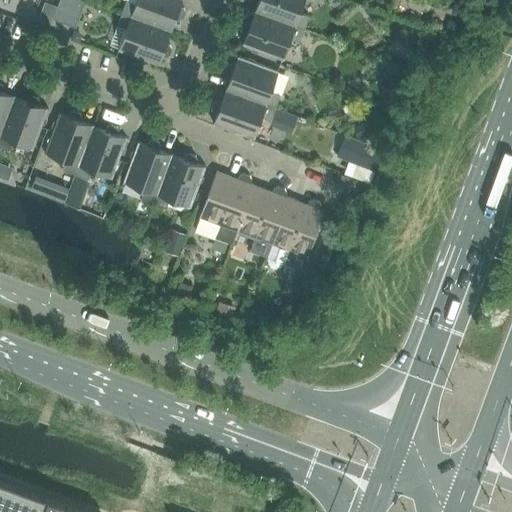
[(59,0),(52,20),(64,24),(72,0),(59,0)]
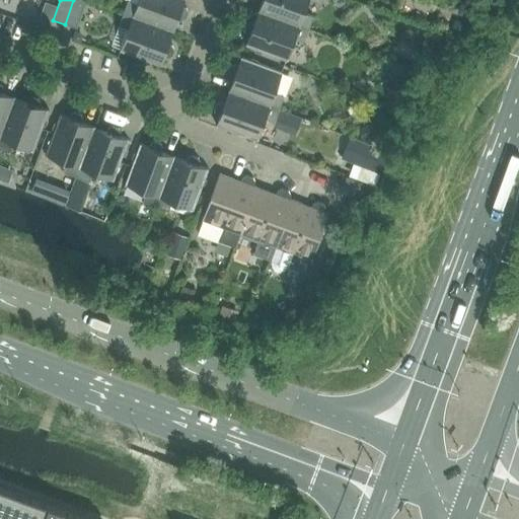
[(73,0),(65,24),(76,28),(86,0),(73,0)]
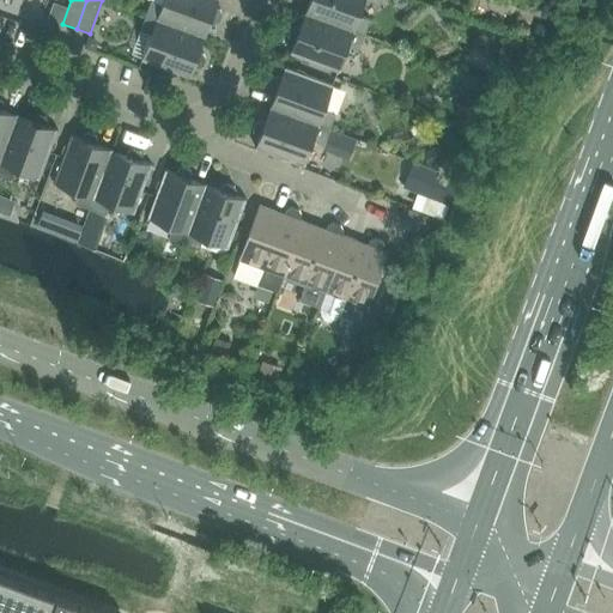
[(163,0),(162,5),(151,0),(145,16),(206,38),(211,24),(216,25),(219,22),(223,14),(220,10),(217,8),(219,0),(163,0)]
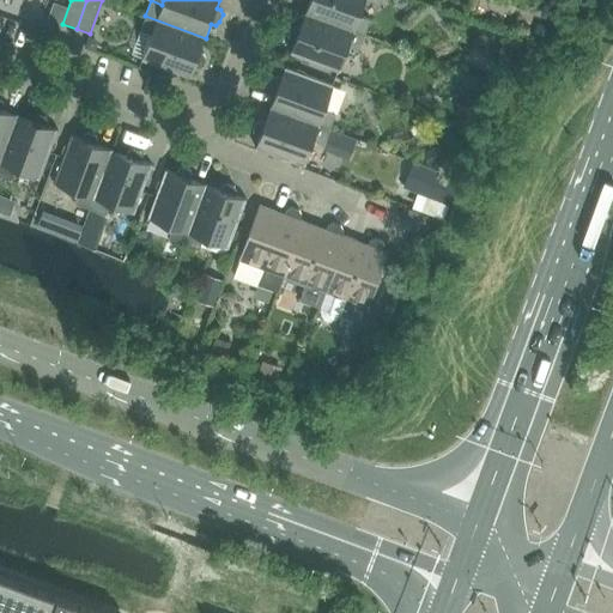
[(309,0),(305,13),(364,36),(370,20),(359,17),(364,0),(309,0)]
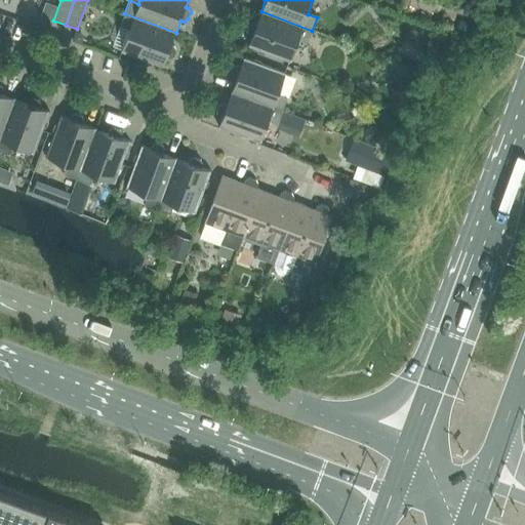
[(312,31),(261,11),(256,24),(253,23),(248,25),(246,31),(248,36),(251,37),(248,46),(290,62),(298,40),(308,43),(312,31)]
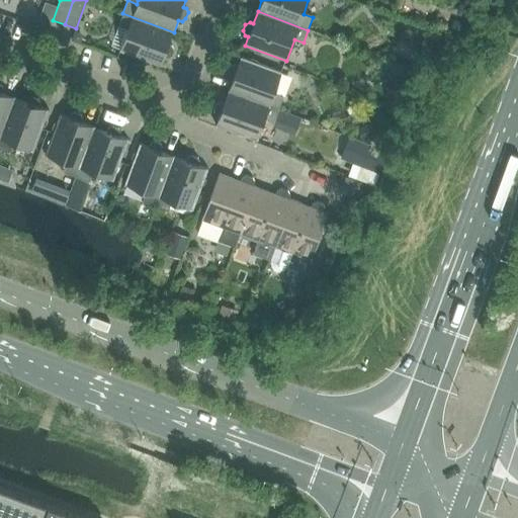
[(174,32),(122,13),(118,26),(127,29),(119,51),(161,66),(164,57),(168,59),(172,57),(174,50),(173,46),(169,45),(174,32)]
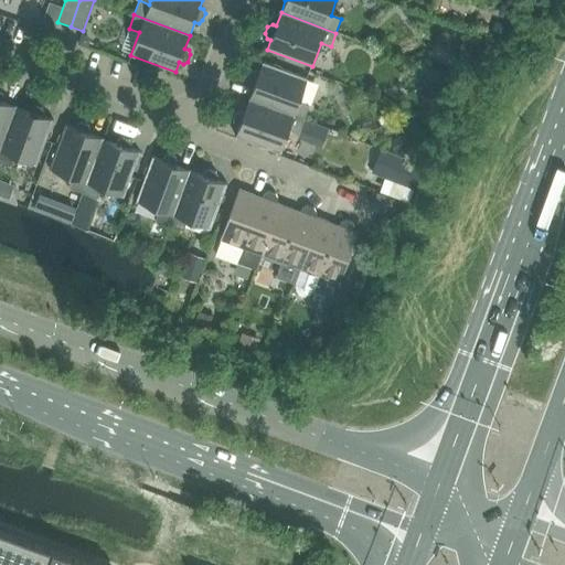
[(254,86),(249,99),(304,120),(309,106),(299,102),(308,78),(263,62),(259,72),(255,71),(251,73),(247,80),(251,85),(254,86)]
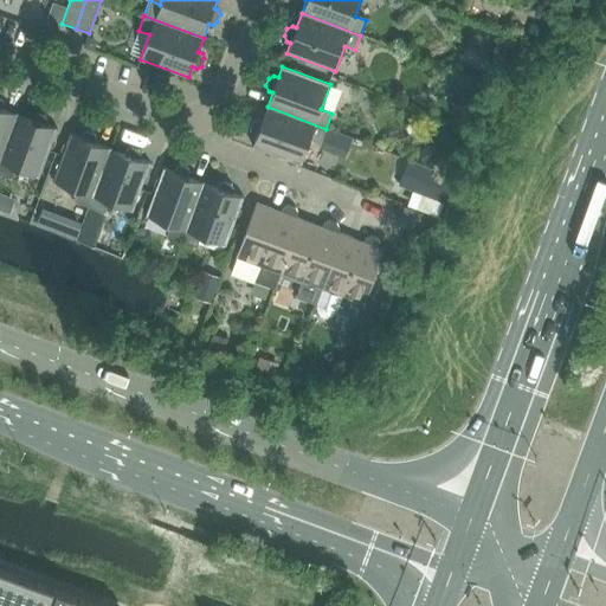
[(0,159),(17,114),(2,109),(4,104),(1,100),(0,98),(0,159)]
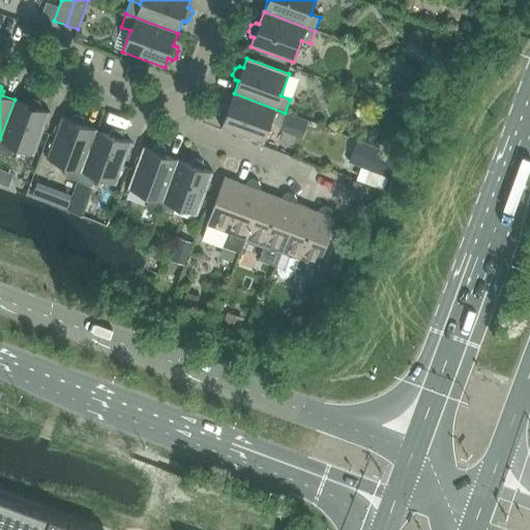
[(285,113),(234,93),(229,106),(226,105),(221,107),(218,113),(221,118),(224,119),(221,128),(263,144),(270,122),(280,125),(285,113)]
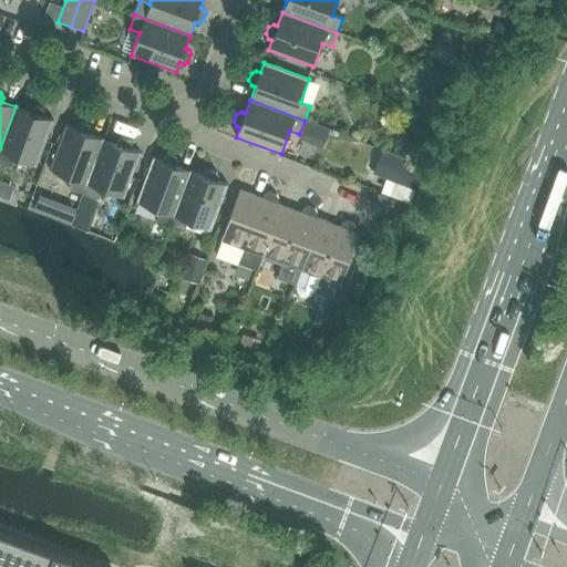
[(16,106),(0,148),(0,163),(10,166),(13,156),(37,165),(53,121),(43,116),(44,113),(42,107),(35,105),(31,107),(29,112),(16,106)]
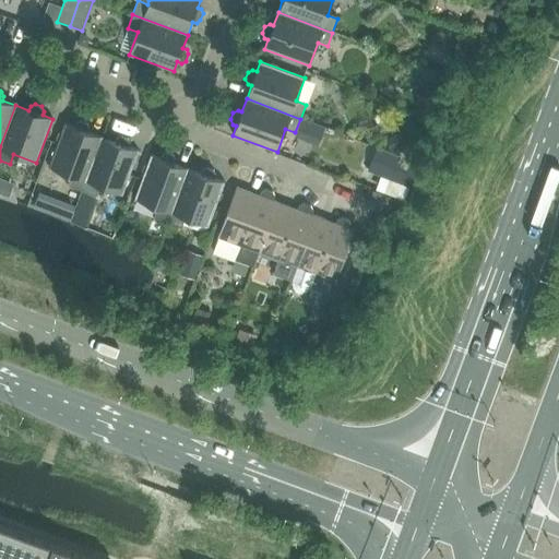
[(68,186),(82,191),(102,137),(88,132),(90,128),(87,123),(81,120),(75,123),(74,127),(64,123),(48,167),(71,176),(68,186)]
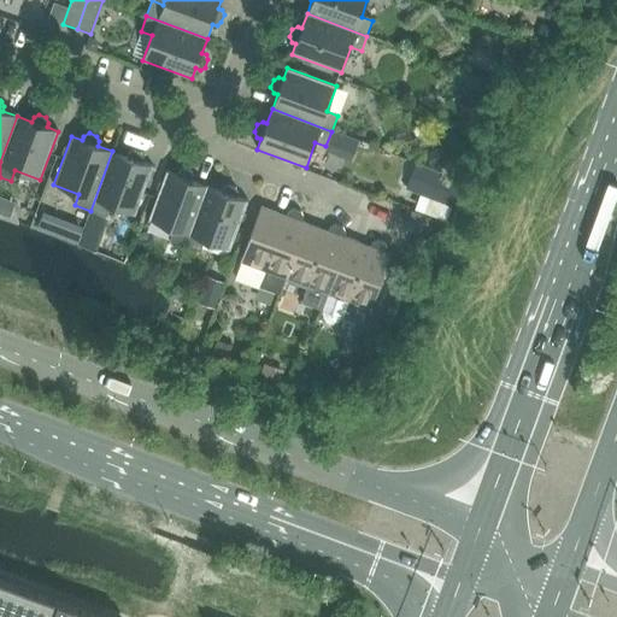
[(112,151),(90,211),(105,217),(110,206),(135,215),(153,166),(142,163),(144,158),(141,152),(134,150),(128,152),(127,157),(112,151)]
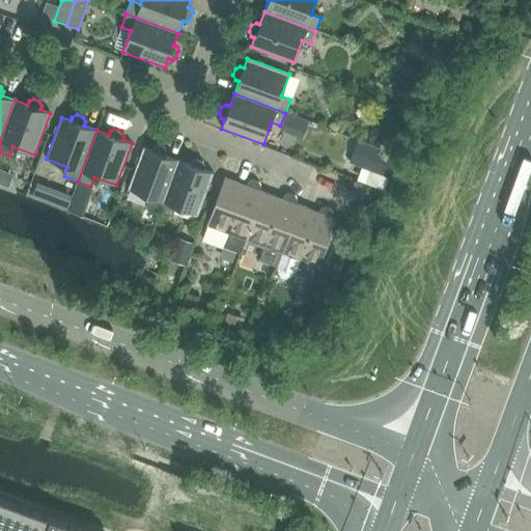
[(145,206),(159,212),(178,160),(166,156),(167,152),(165,147),(159,145),(154,147),(152,150),(143,147),(128,189),(149,197),(145,206)]
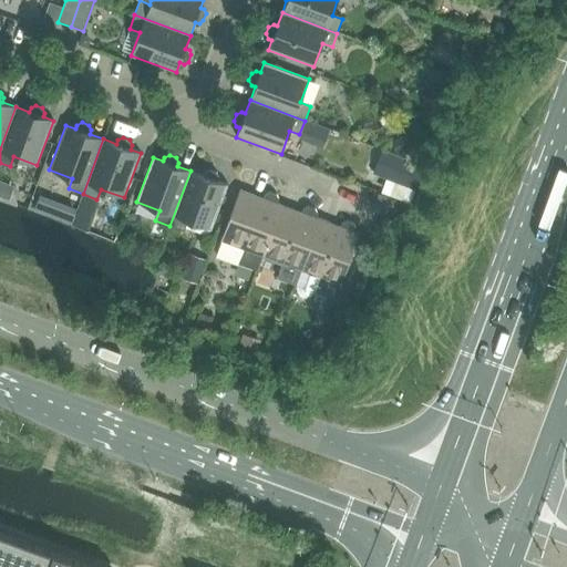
[(191,171),(169,226),(184,232),(188,222),(210,229),(227,185),(218,182),(219,177),(217,172),(210,169),(205,172),(204,176),(191,171)]
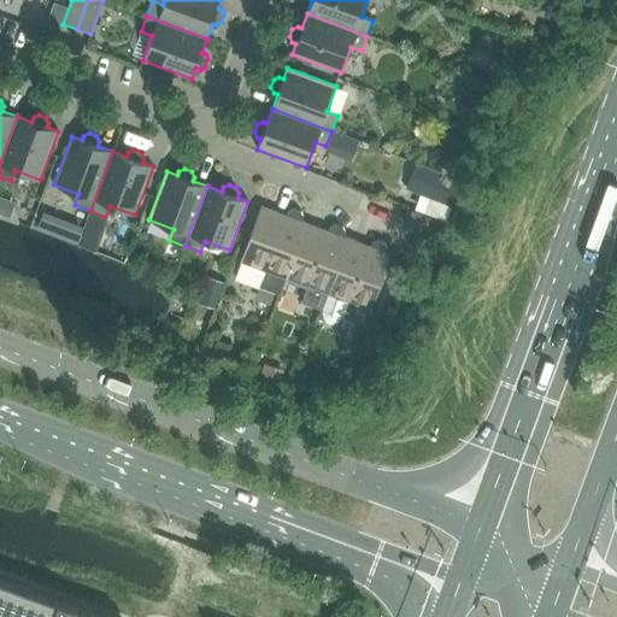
[(0,212),(10,217),(16,201),(0,195),(0,212)]
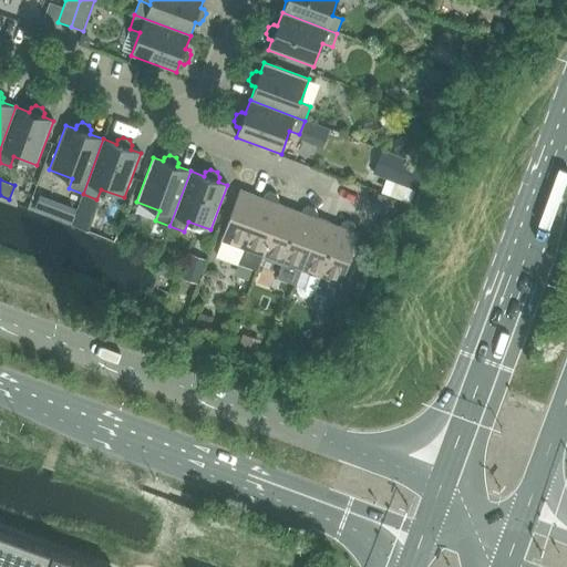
[(257,270),(263,256),(261,256),(280,204),(278,204),(279,199),(277,195),(269,192),(264,194),(263,198),(240,189),(222,240),(244,249),(238,264),(257,270)]
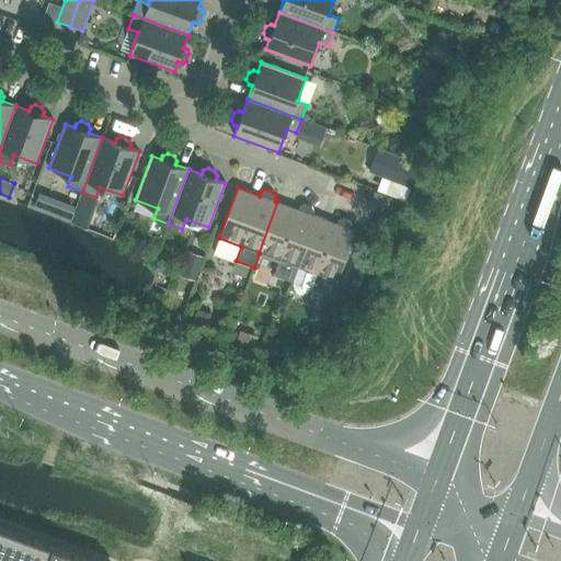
[(293,282),(298,267),(297,266),(316,216),(313,216),(315,212),(312,206),(305,204),(299,206),(298,210),(277,202),(259,253),(260,253),(279,261),(274,275),(293,282)]
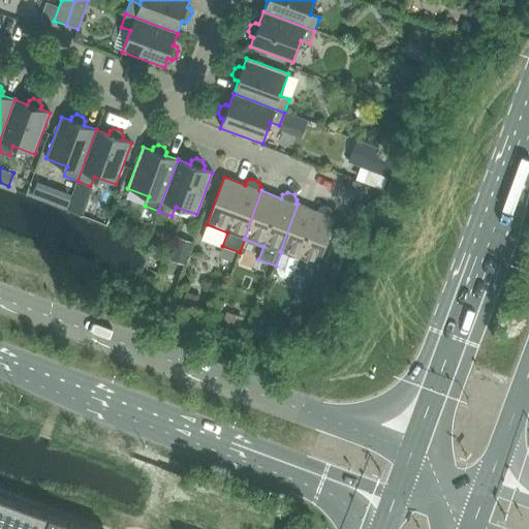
[(280,251),(281,252),(300,259),(294,273),(312,279),(335,218),(331,217),(333,213),(331,208),(323,206),(318,208),(317,212),(298,204),(280,251)]
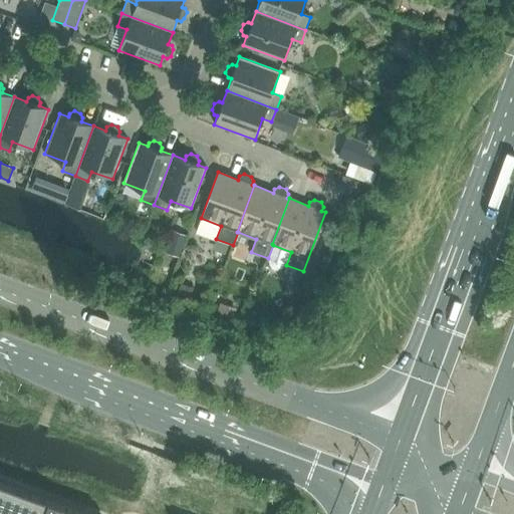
[(0,482),(0,513),(86,513),(26,492),(0,482)]
